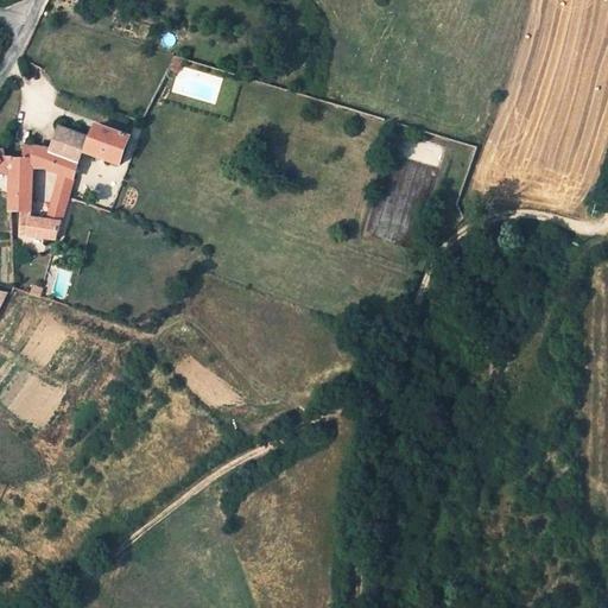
[(183,58),(175,56),(169,67),(177,70),(183,58)]
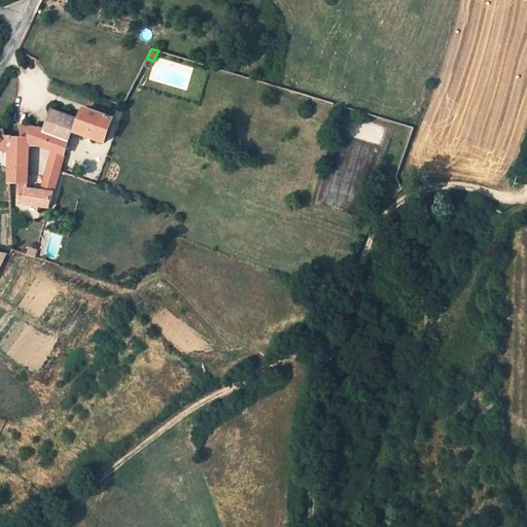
[(43,132),(68,141),(75,118),(53,110),(44,130),(43,132)]
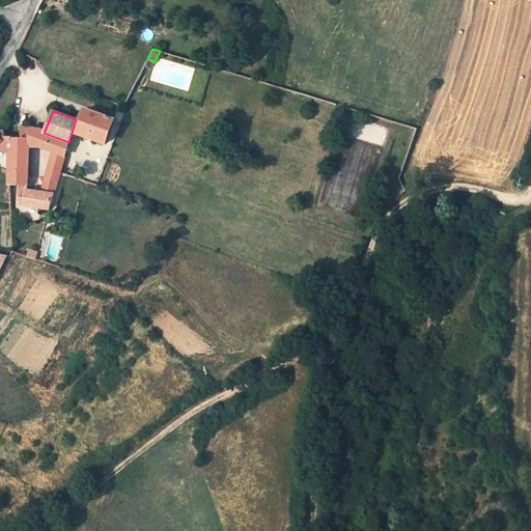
[(112,120),(85,111),(77,132),(105,142),(112,120)]
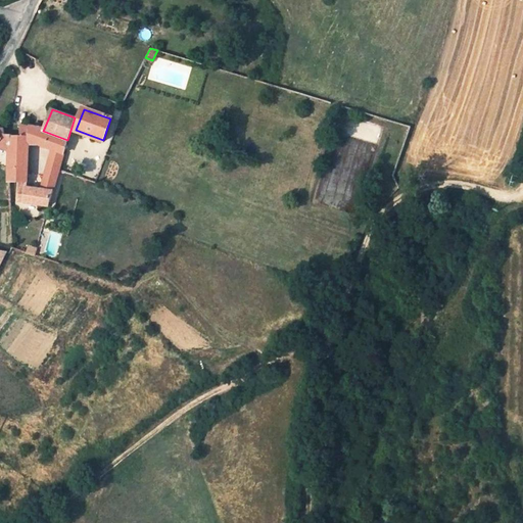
[(29,144),(37,144),(50,149),(55,151),(54,158),(60,160),(67,140),(43,131),(44,129),(19,124),(18,135),(10,135),(9,151),(8,181),(26,182),(29,144)]
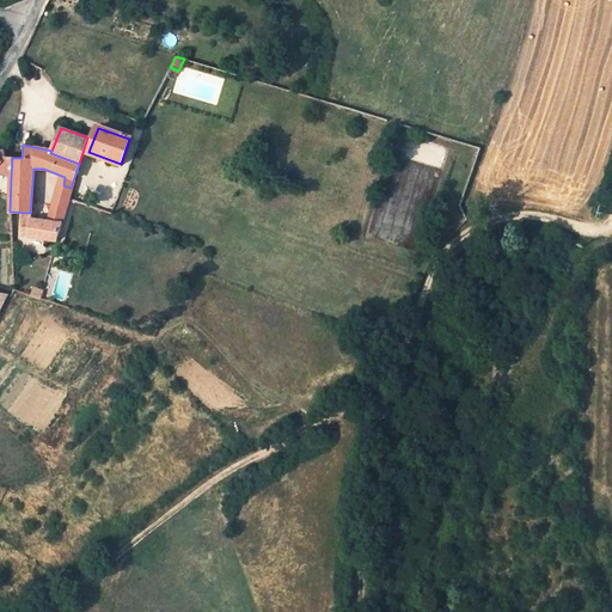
[(0,171),(11,177),(12,158),(4,157),(4,148),(0,148),(0,171)]
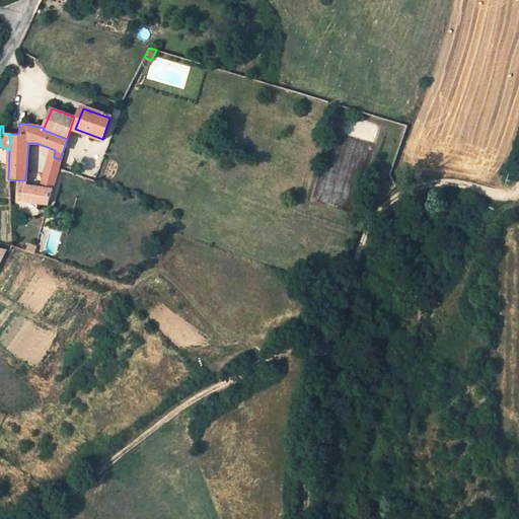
[(50,148),(41,187),(52,189),(58,168),(60,159),(54,157),(55,150),(50,148)]
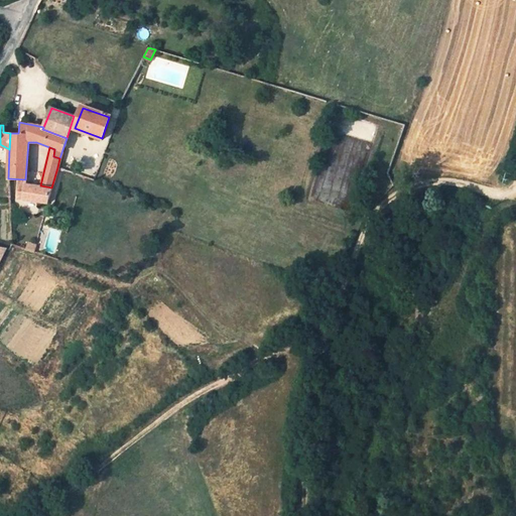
[(46,203),(51,187),(40,185),(25,183),(23,199),(46,203)]
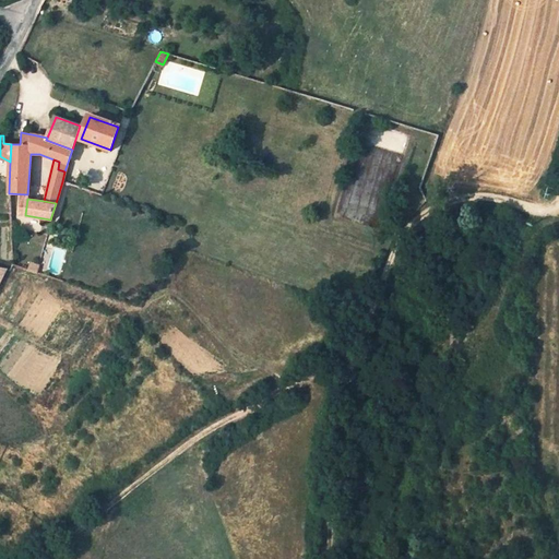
All buildings are outlined.
